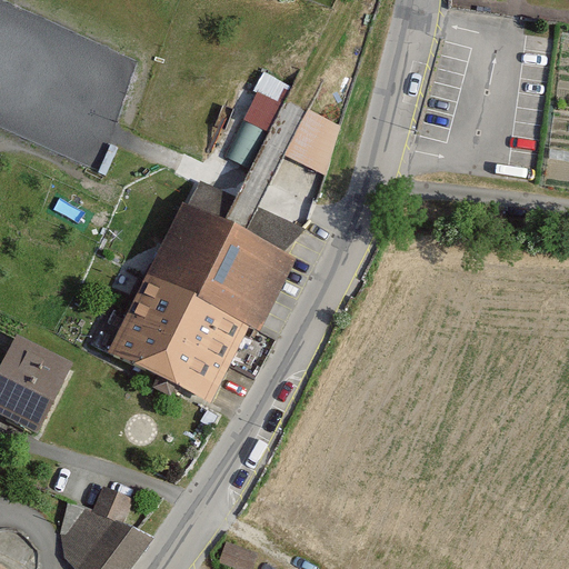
[(263,70),(231,157),(256,166),(288,79),(263,70)]
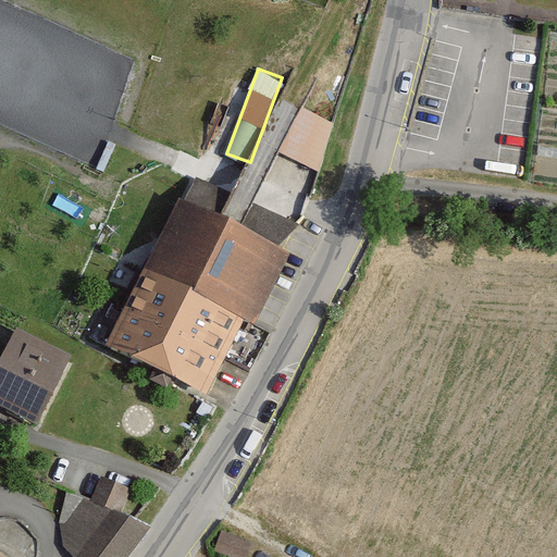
[(146,274),(242,320),(255,326),(288,256),(280,251),(296,226),(197,180),(184,206),(180,203),(146,274)]
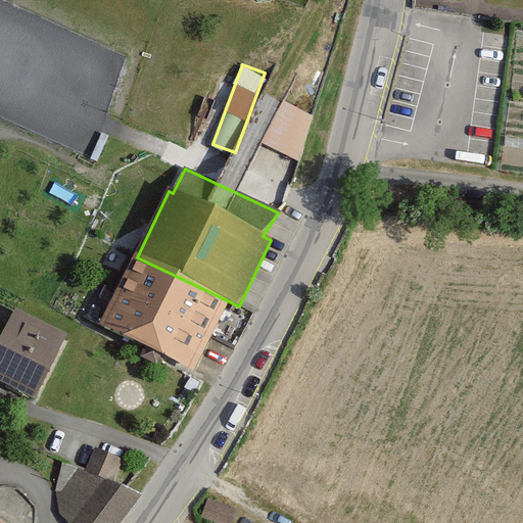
[(103,327),(193,370),(227,300),(137,257),(103,327)]
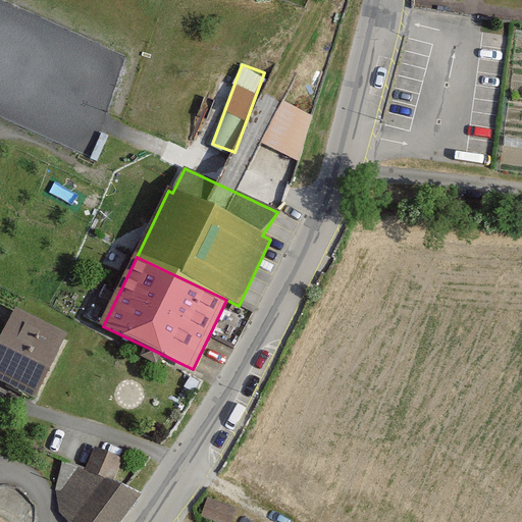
[(0,346),(0,380),(34,398),(65,336),(17,312),(0,346)]
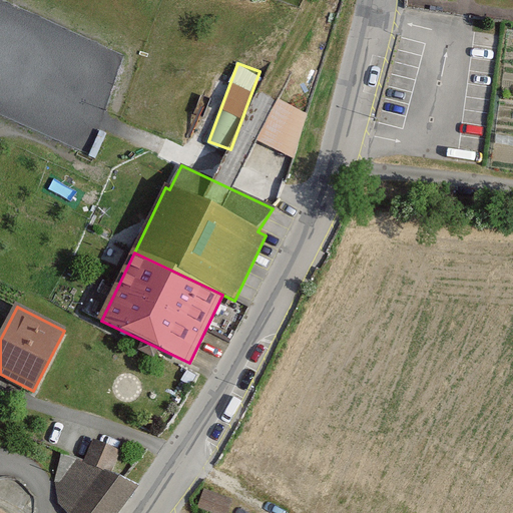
[(84,463),(106,473),(110,475),(119,453),(93,444),(84,463)]
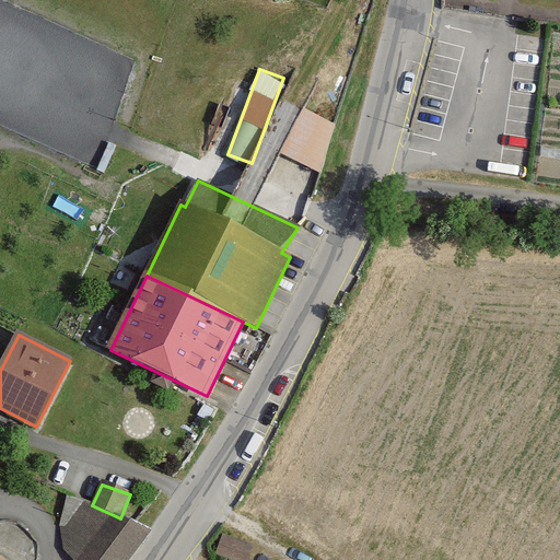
[(116,516),(92,505),(67,493),(60,527),(79,531),(96,541),(116,516)]
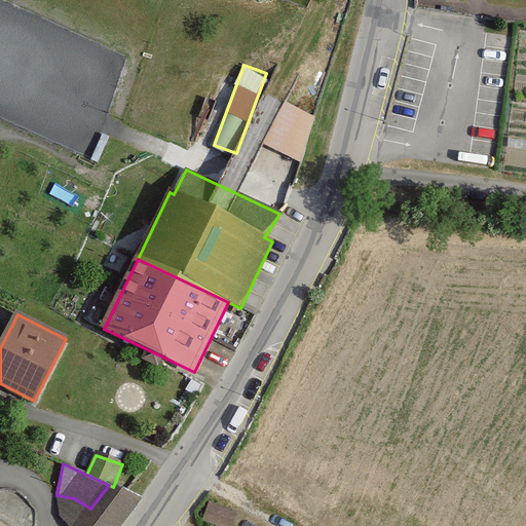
[(120,525),(140,500),(113,487),(109,485),(90,509),(78,525),(120,525)]
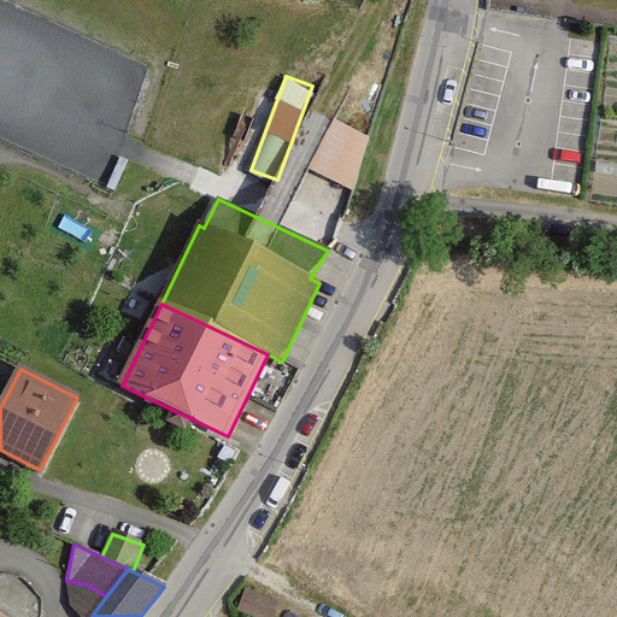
[(240,607),(265,616),(275,616),(282,599),(248,586),(240,607)]
